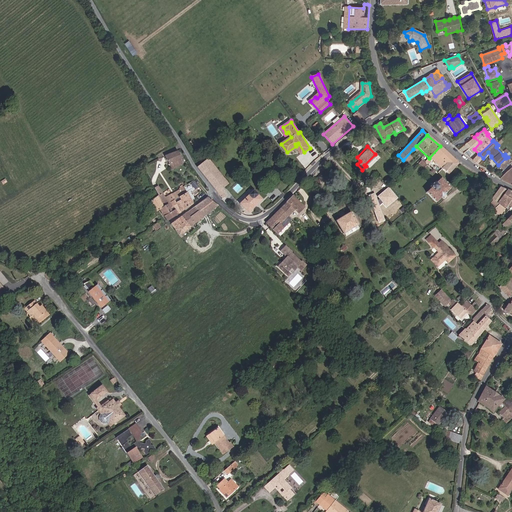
[(442,157),(447,152),(440,146),(429,158),(426,162),(428,164),(432,160),(437,165),(442,157)]
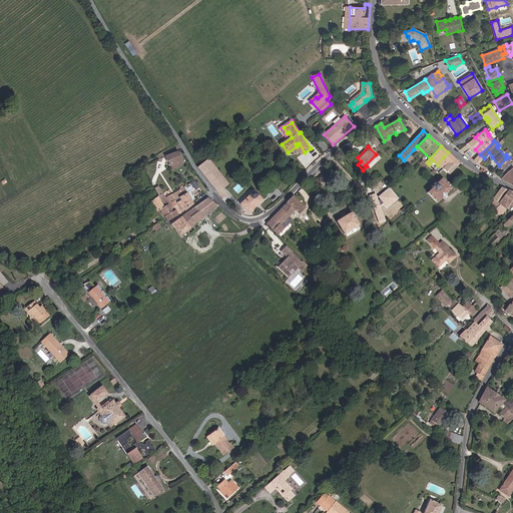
[(414,149),(404,160),(402,161),(412,170),(414,168),(408,163),(417,153),(414,149)]
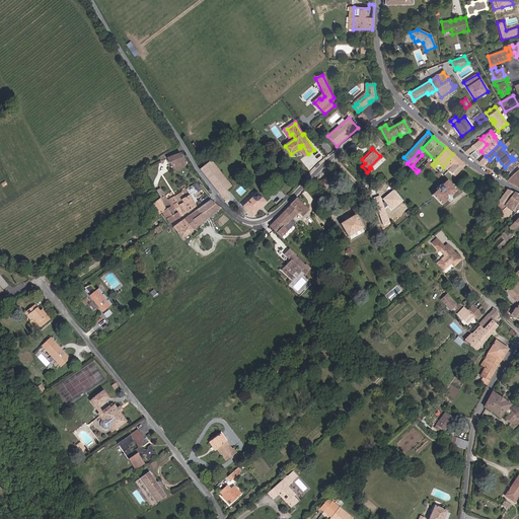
[(183,161),(180,155),(179,154),(167,158),(167,159),(173,172),(177,170),(184,166),(182,162),(183,161)]
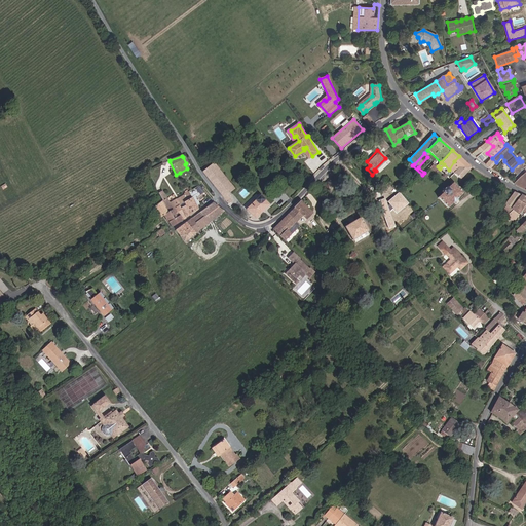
[(454,174),(461,166),(465,163),(459,156),(454,161),(449,170),(454,174)]
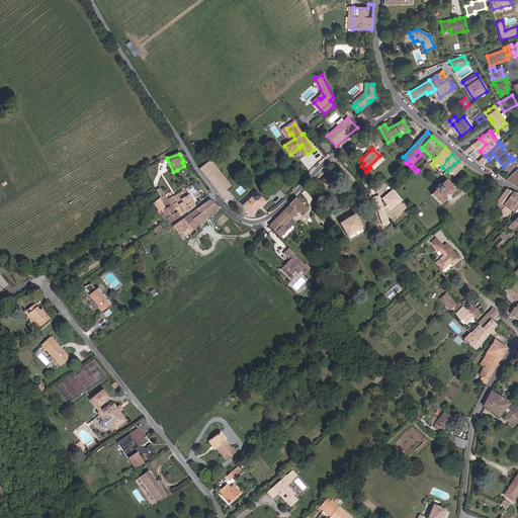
[(483,166),(489,160),(485,156),(479,163),(483,166)]
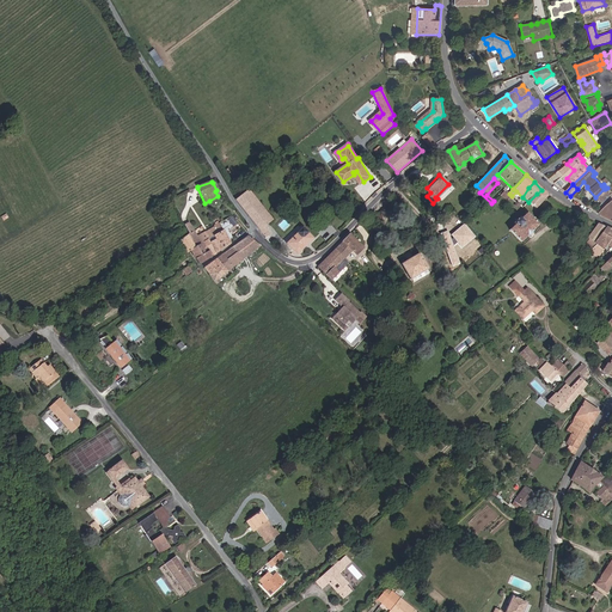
[(604,189),(595,197),(601,203),(610,195),(610,194),(605,189),(604,189)]
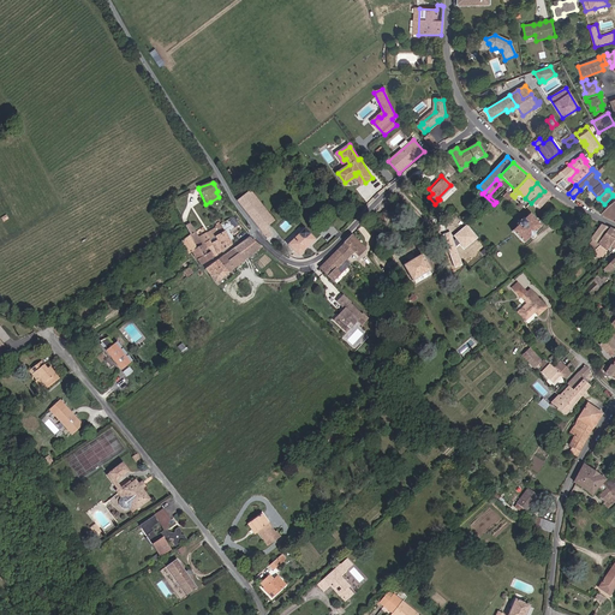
[(249,191),(237,201),(252,221),(268,240),(269,240),(272,243),(275,239),(266,228),(270,225),(274,222),(249,191)]
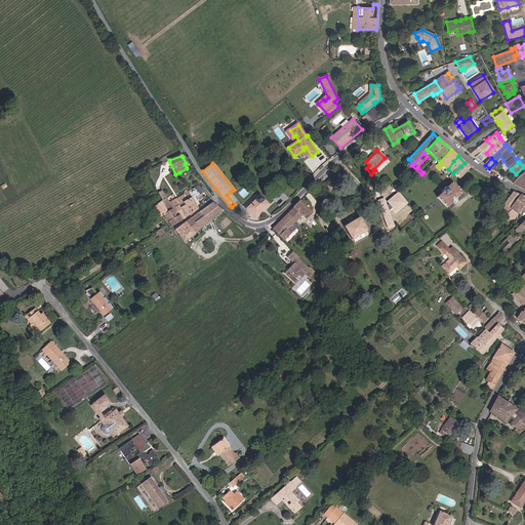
[(460,166),(467,172),(470,168),(465,163),(460,166)]
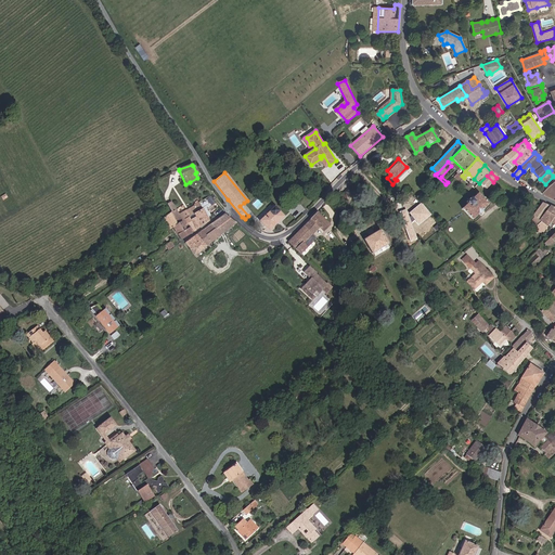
[(487,190),(493,182),(487,176),(479,183),(487,190)]
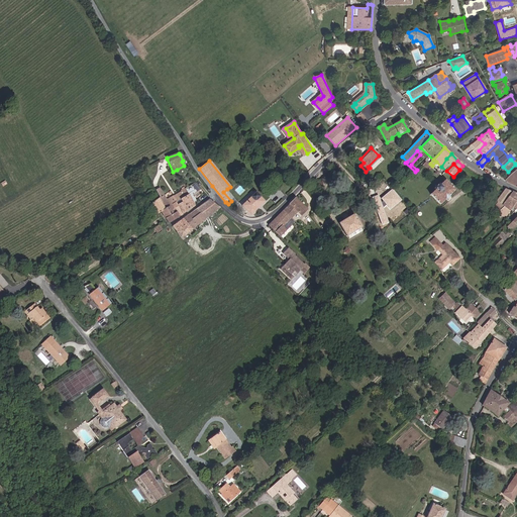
[(516,170),(510,175),(505,181),(516,186),(516,170)]
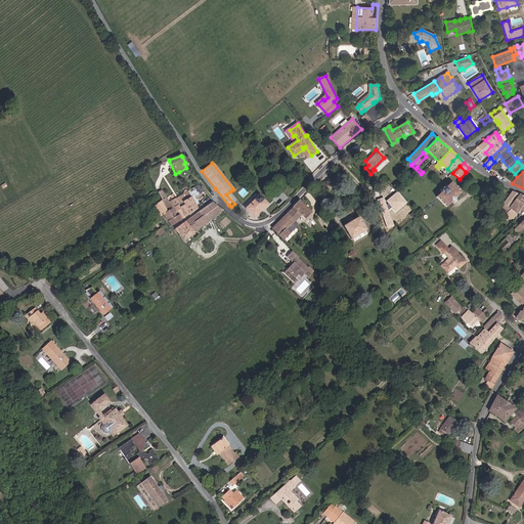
[(446,187),(445,186),(440,190),(441,192),(436,198),(438,199),(446,208),(462,192),(451,183),(446,187)]
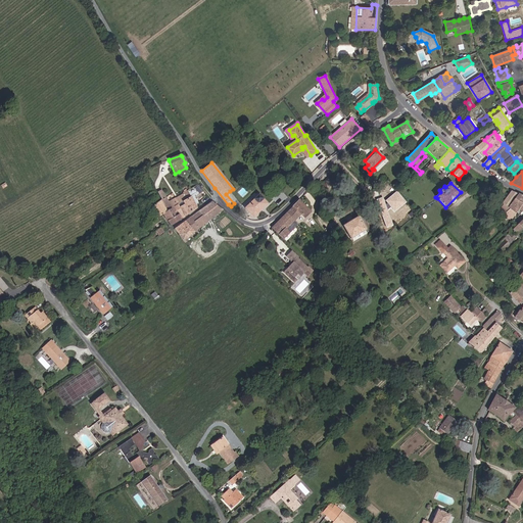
[(180,208),(184,217),(185,217),(196,208),(186,190),(184,191),(184,192),(184,193),(184,194),(185,196),(186,198),(187,199),(186,199),(183,201),(185,205),(180,208)]
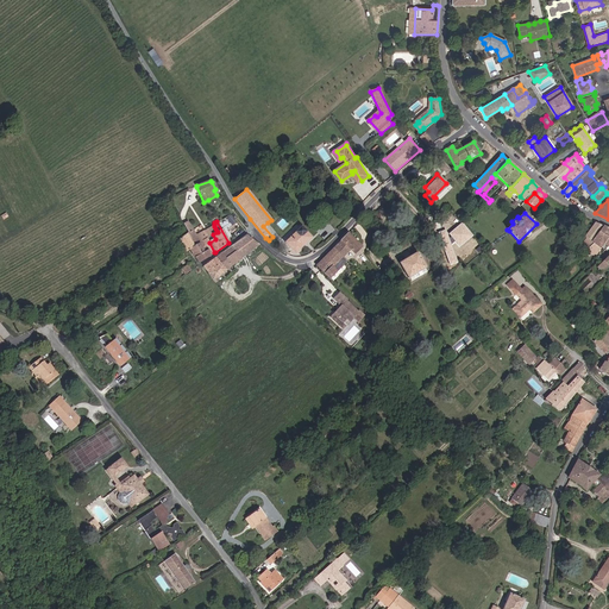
[(188,233),(186,228),(184,227),(182,228),(179,224),(174,227),(173,226),(169,227),(176,238),(186,252),(189,250),(194,248),(186,234),(188,233)]
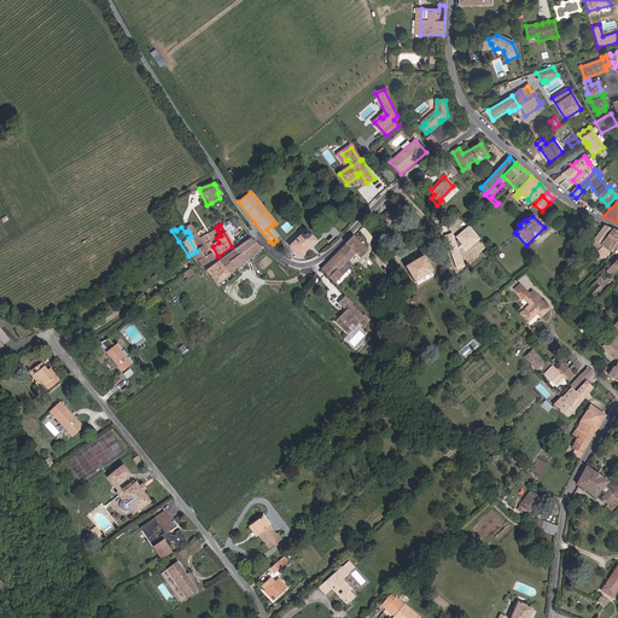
[(465,248),(478,237),(470,227),(456,238),(459,240),(455,243),(453,234),(445,237),(458,269),(464,267),(458,249),(462,245),(465,248)]
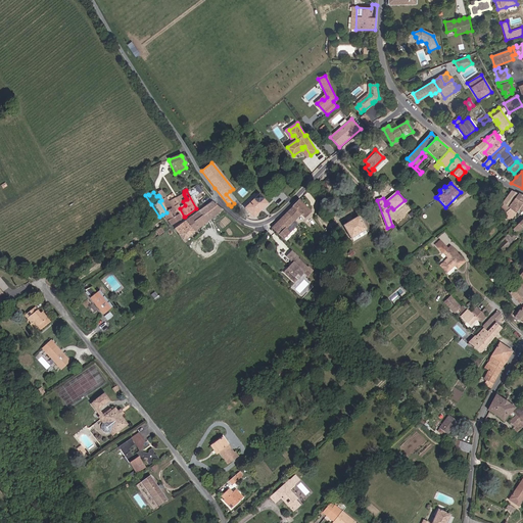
[(506,206),(508,208),(518,195),(512,192),(503,204),(506,206)]
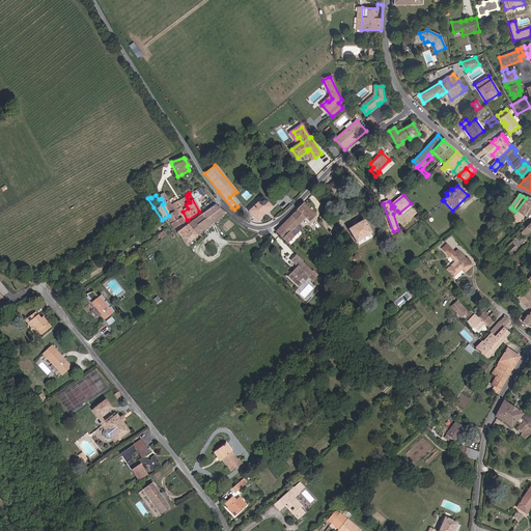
[(166,197),(162,199),(164,203),(162,204),(169,216),(173,213),(173,214),(177,212),(184,222),(187,220),(183,212),(188,208),(186,204),(189,202),(190,202),(189,201),(188,199),(187,197),(171,205),(166,197)]
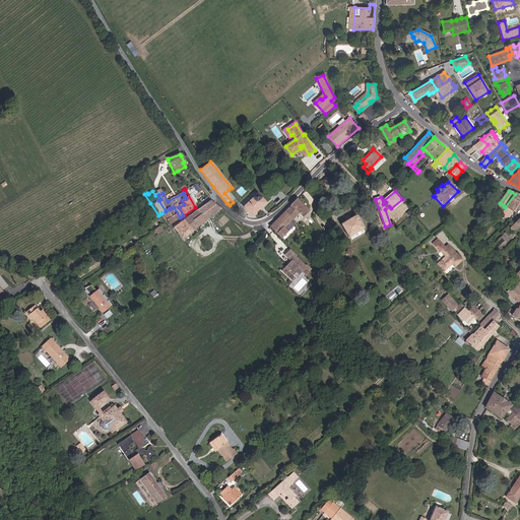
[(257,194),(243,207),(252,216),(266,203),(257,194)]
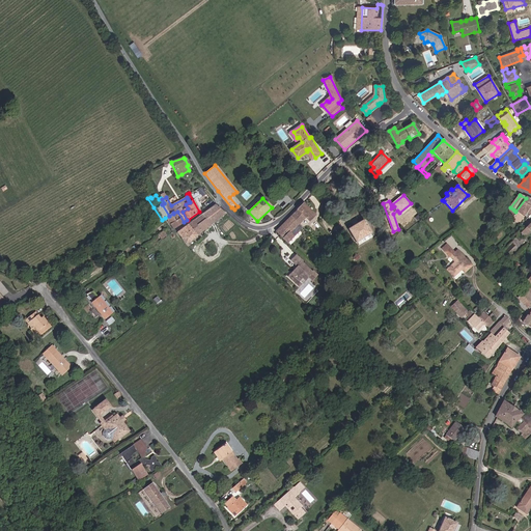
[(518,213),(512,218),(511,219),(518,226),(528,215),(530,216),(530,199),(526,198),(515,212),(518,213)]
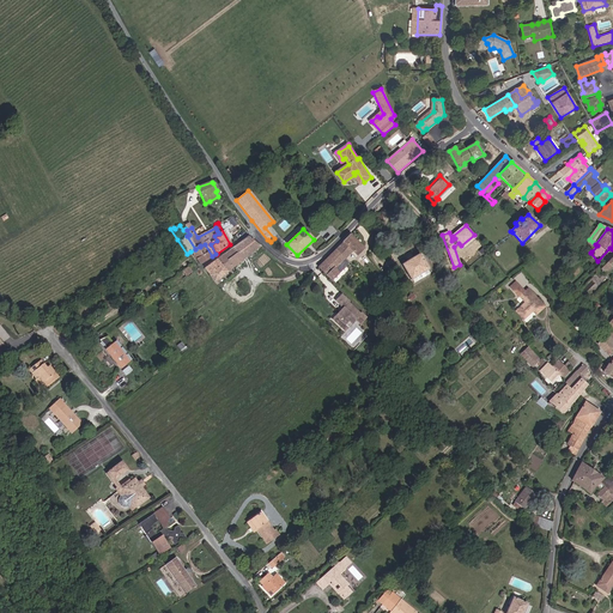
[(463,248),(477,237),(474,235),(461,246),(463,248)]
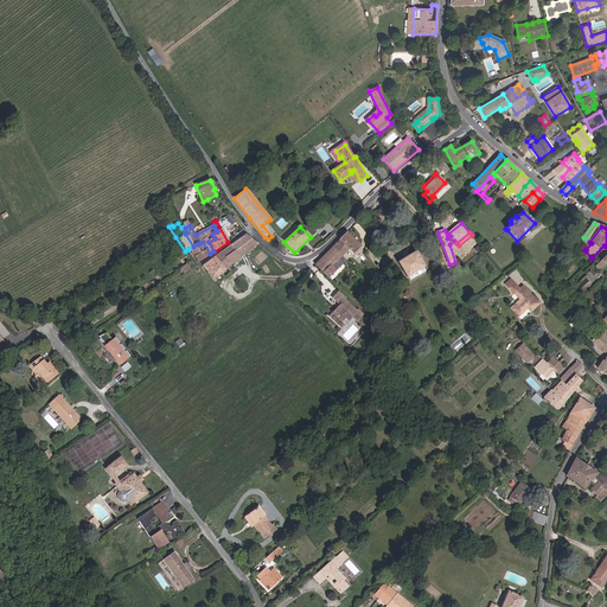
[(359,246),(346,234),(332,248),(315,264),(328,278),(338,267),(345,261),(340,256),(338,253),(346,246),(349,248),(353,253),(359,246)]
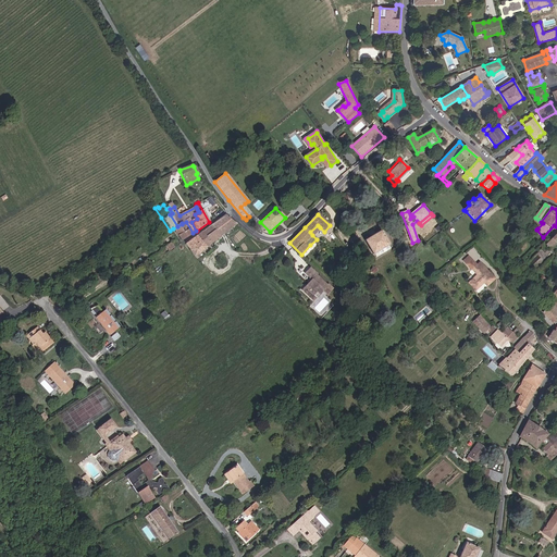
[(194,237),(185,244),(195,257),(236,223),(225,215),(211,225),(194,237)]
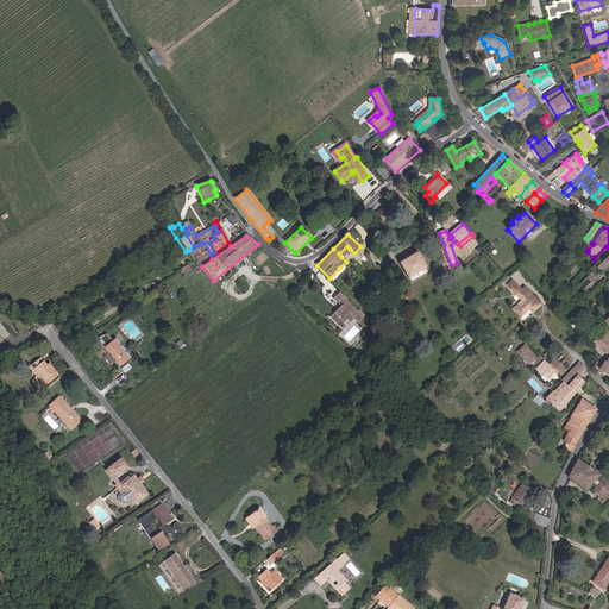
[(198,263),(211,255),(203,243),(199,245),(203,252),(194,258),(198,263)]
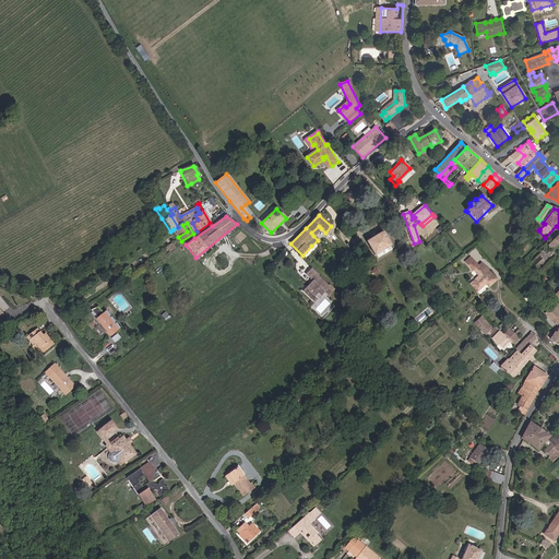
[(174,229),(178,237),(187,232),(182,225),(182,224),(178,227),(174,229)]
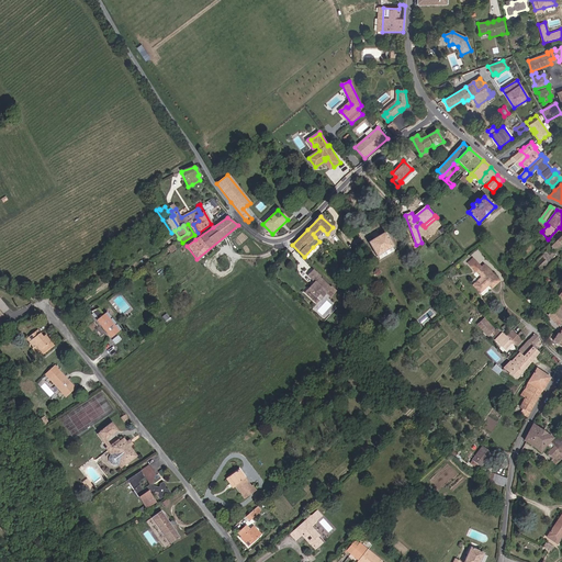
[(313,234),(315,237),(323,229),(321,227),(313,234)]
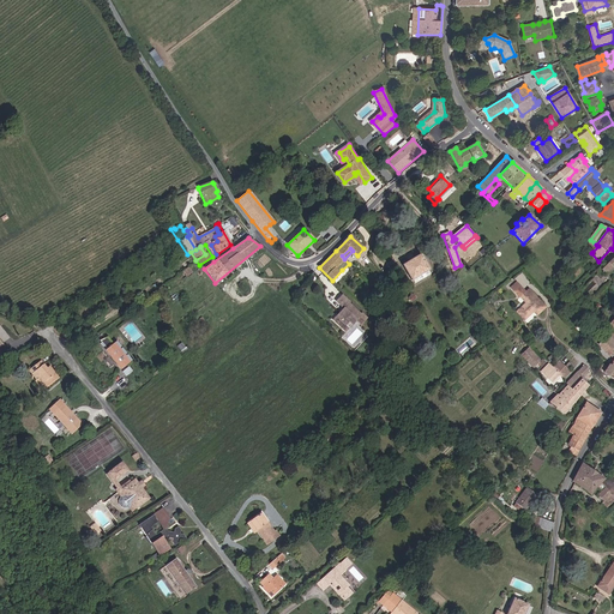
[(411,282),(413,281),(428,271),(431,270),(421,256),(402,266),(411,282)]
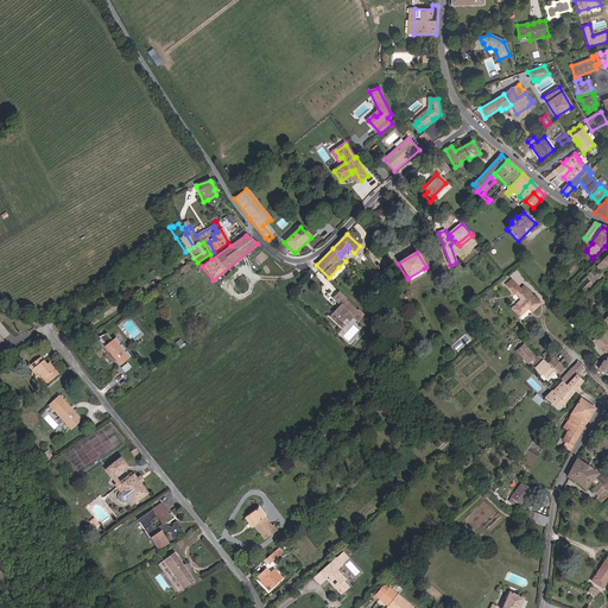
[(607,257),(596,267),(601,272),(607,265),(607,257)]
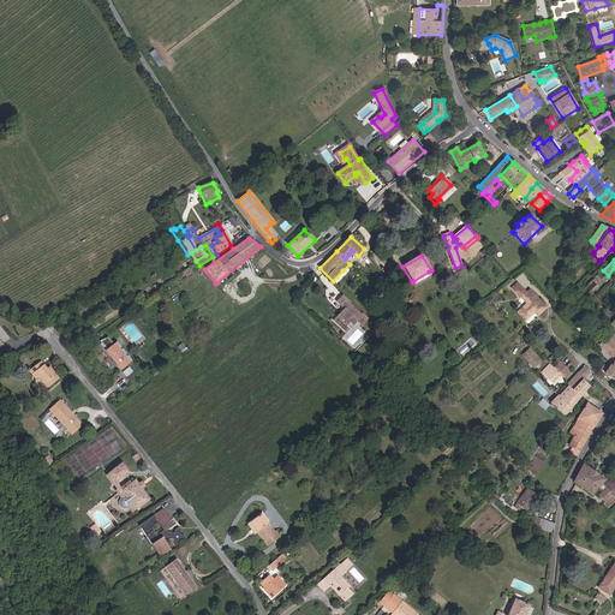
[(431,275),(429,272),(413,281),(416,284),(431,275)]
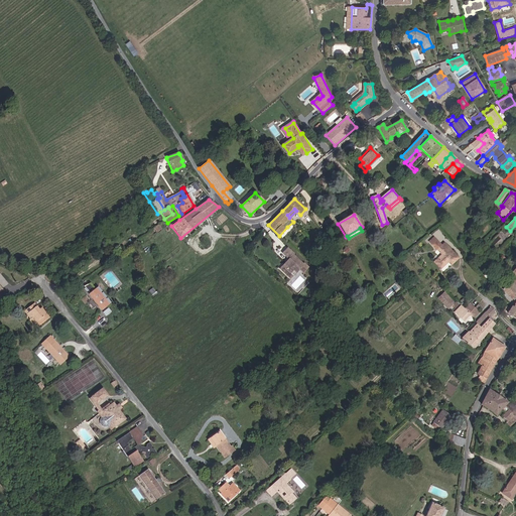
[(432,246),(438,241),(435,238),(430,242),(432,246)]
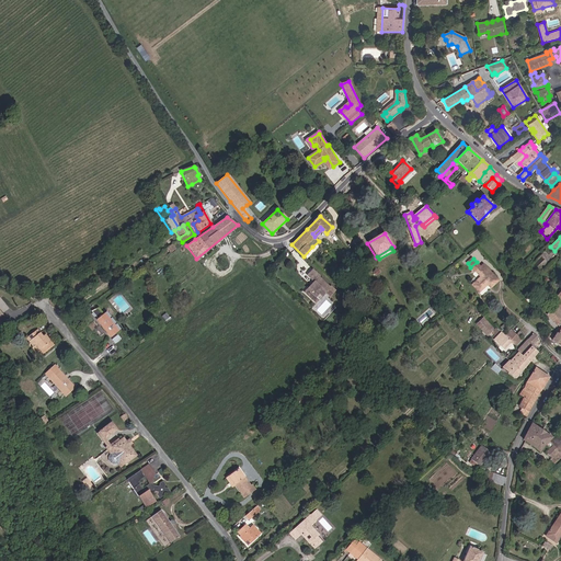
[(482,267),(477,262),(470,267),(476,273),(477,272),(482,267)]
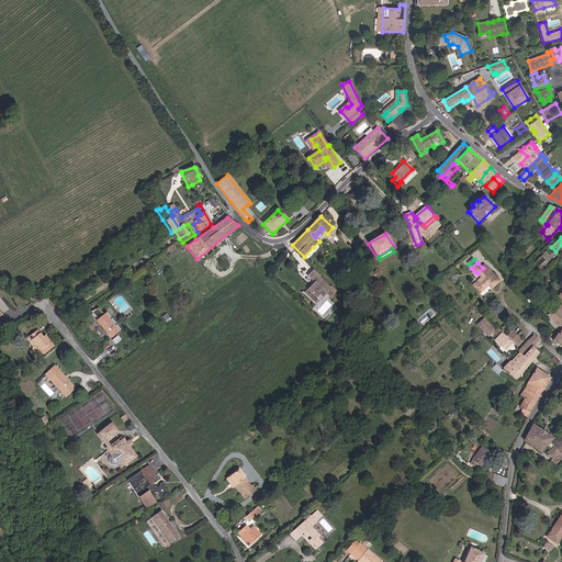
[(489,285),(492,289),(499,282),(484,266),(483,268),(478,272),(482,279),(474,287),(481,293),(489,285)]
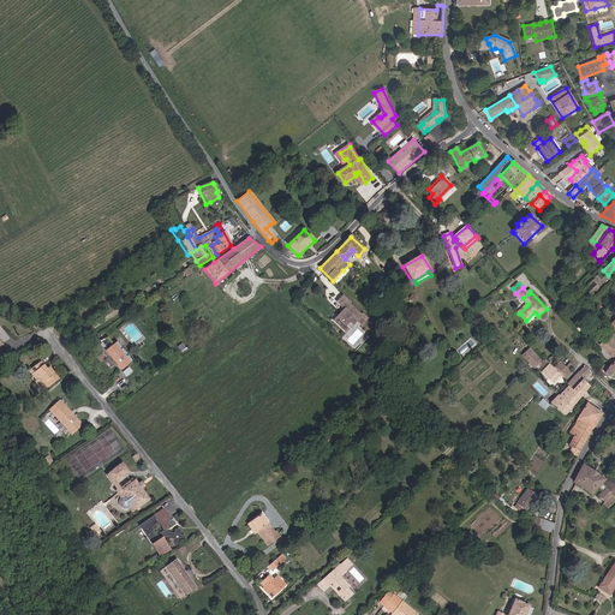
[(368,318),(363,314),(362,315),(350,304),(351,303),(342,296),(336,302),(346,310),(342,315),(341,314),(334,321),(342,329),(350,322),(352,326),(357,321),(362,324),(368,318)]
